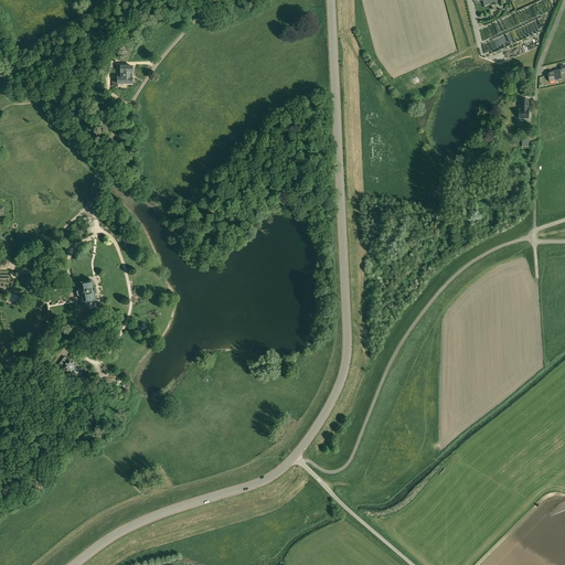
[(132,73),(132,66),(121,66),(120,77),(118,77),(118,84),(132,84),(132,77),(129,77),(129,73),(132,73)]
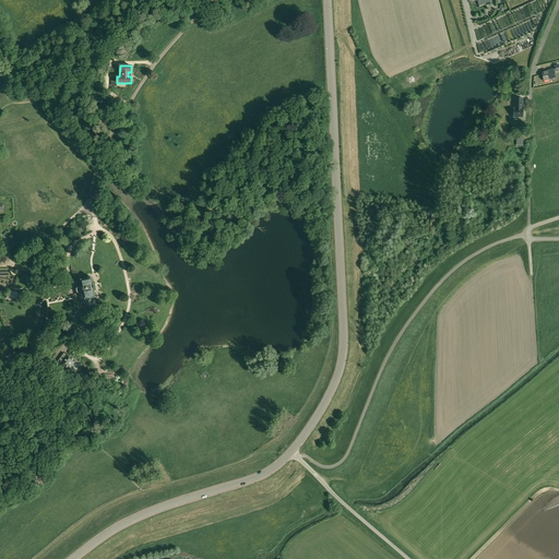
[(556,78),(554,70),(542,72),(544,81),(556,78)]
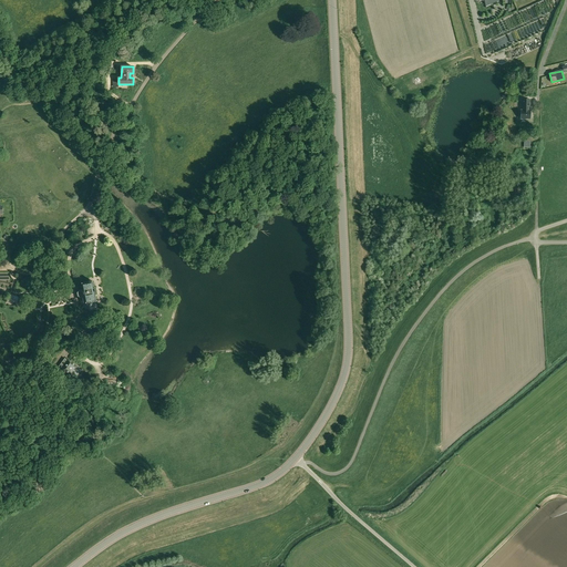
[(531,111),(529,111),(529,100),(522,100),(522,111),(521,111),(521,119),(526,120),(526,119),(531,119),(531,111)]
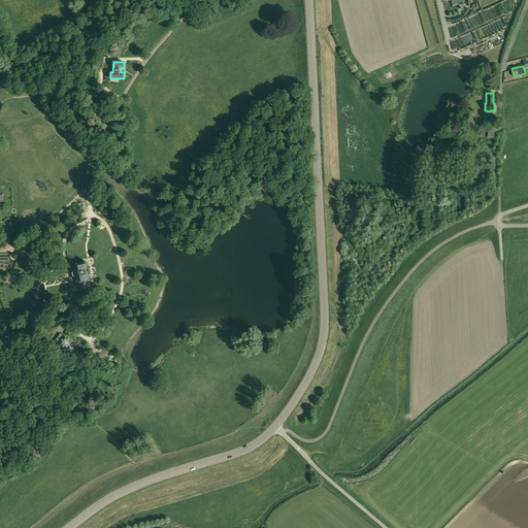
[(79,283),(80,283),(81,286),(84,286),(84,287),(88,286),(88,285),(90,285),(89,281),(90,281),(86,262),(76,264),(77,269),(73,270),(72,272),(72,275),(75,277),(78,276),(79,283)]
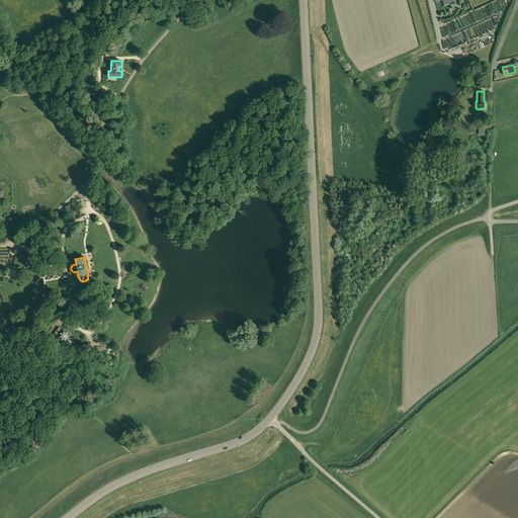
[(76,340),(73,338),(74,336),(65,329),(64,331),(60,328),(54,336),(70,348),(76,340)]
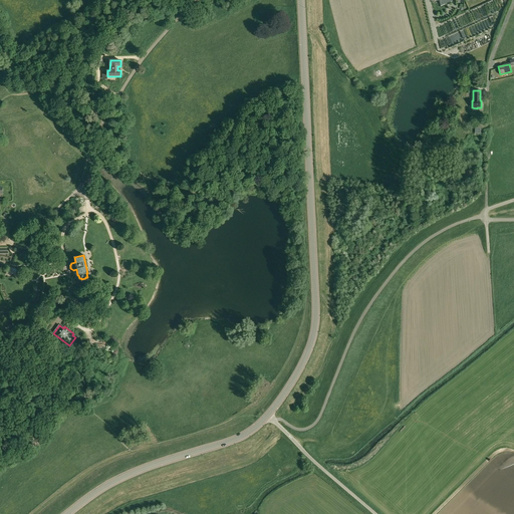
All buildings are outlined.
